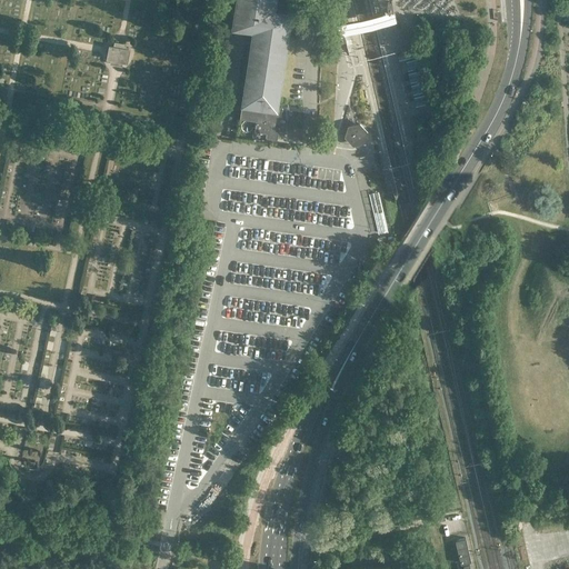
[(281,108),(282,106),(277,105),(278,102),(276,102),(289,15),(271,12),(272,0),(238,0),(235,26),(250,28),(250,27),(256,28),(245,98),(242,97),(240,118),(257,120),(255,131),(267,133),(266,138),(277,139),(278,133),(282,133),(285,121),(280,120),(281,108)]
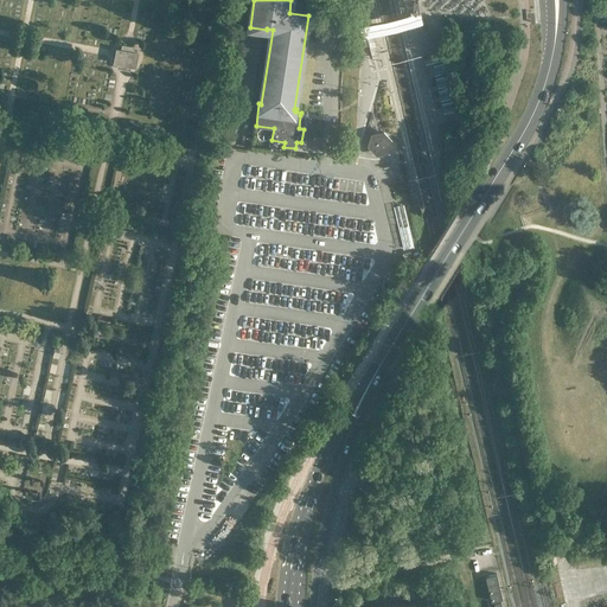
[(134,65),(136,53),(132,52),(133,46),(122,45),(122,50),(117,50),(115,62),(119,63),(119,66),(129,69),(131,64),(134,65)]
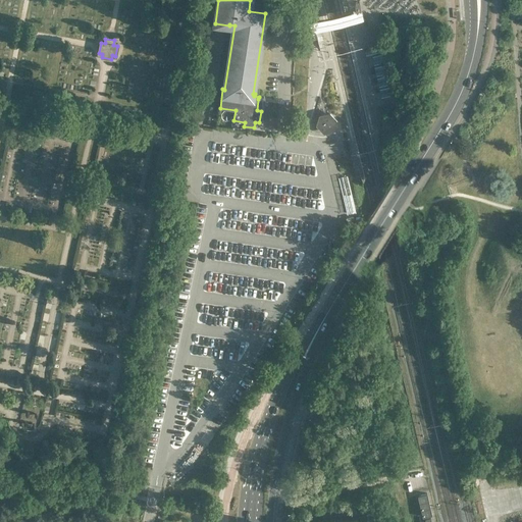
[(337,120),(329,112),(319,114),(316,125),(323,133),(334,131),(337,120)]
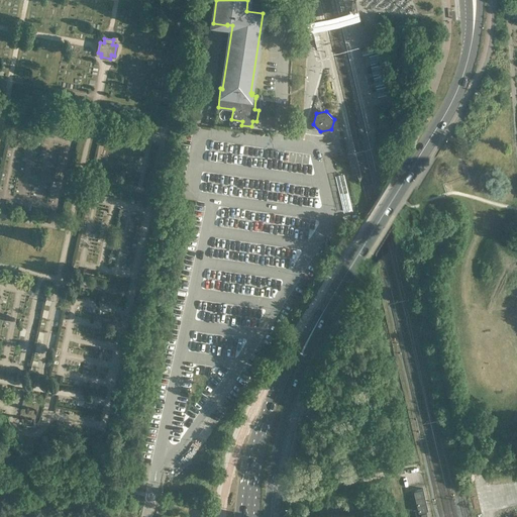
[(423,489),(414,491),(419,512),(428,510),(423,489)]
